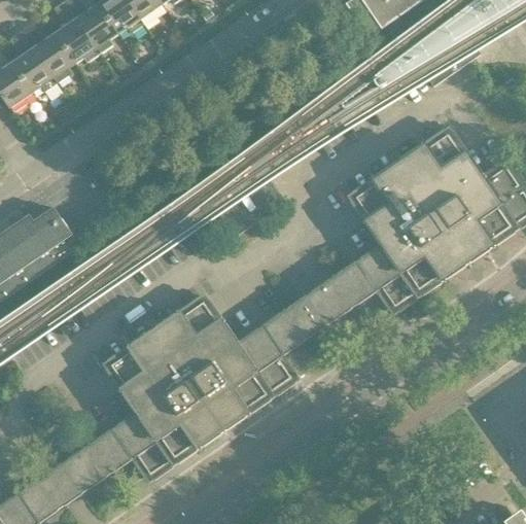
[(99,53),(63,0),(53,7),(65,25),(54,32),(74,62),(82,57),(85,62),(99,53)]
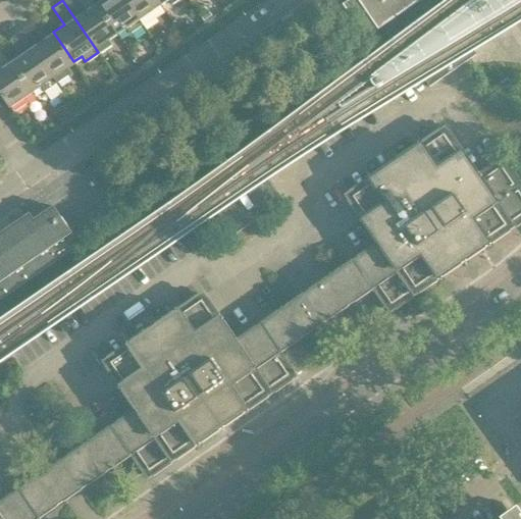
[(116,33),(96,3),(85,10),(77,0),(62,0),(98,52),(111,43),(108,38),(116,33)]
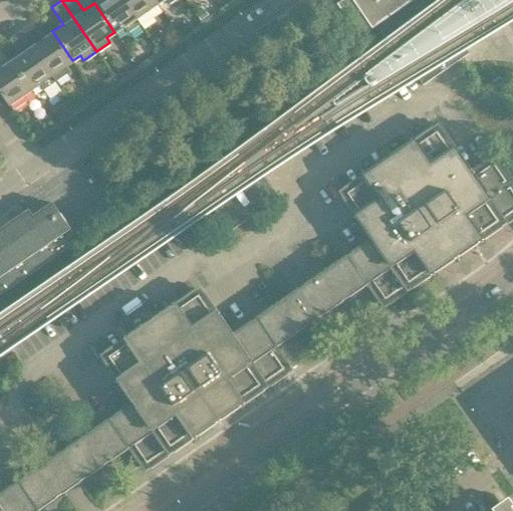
[(139,22),(123,0),(98,0),(94,3),(114,32),(122,26),(126,31),(139,22)]
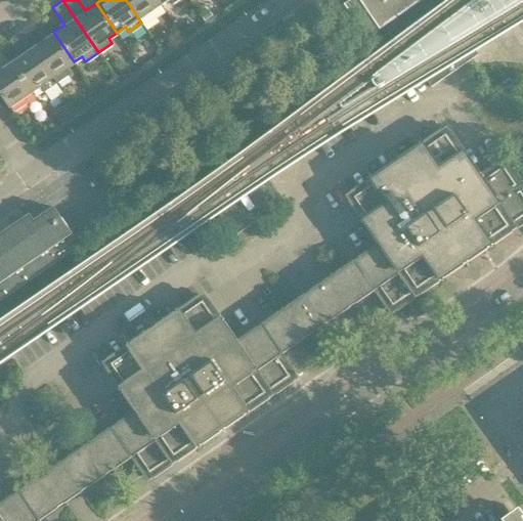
[(160,3),(158,0),(126,0),(141,23),(155,14),(151,9),(160,3)]
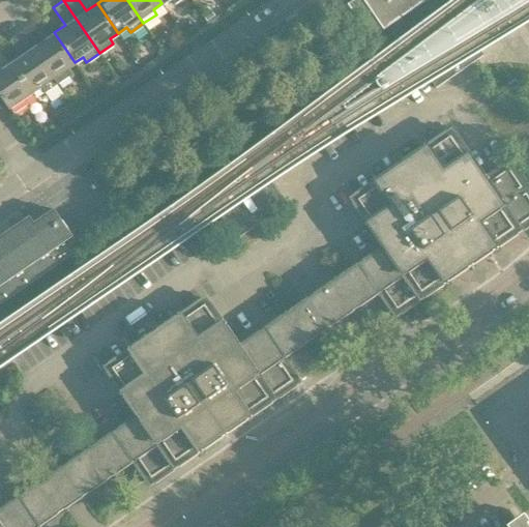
[(349,0),(346,2),(370,36),(422,0),(349,0)]
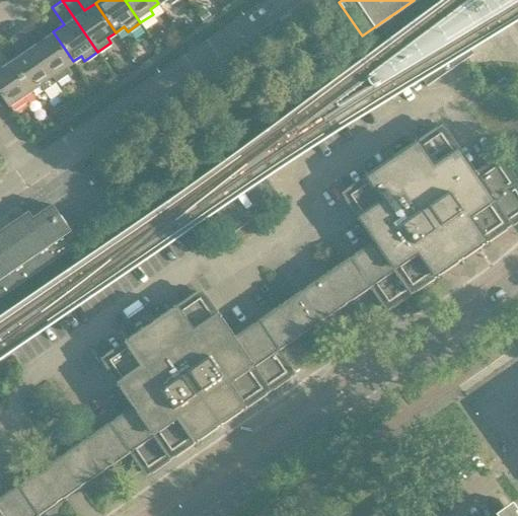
[(65,67),(73,61),(53,31),(43,39),(30,21),(19,28),(56,80),(68,72),(65,67)]
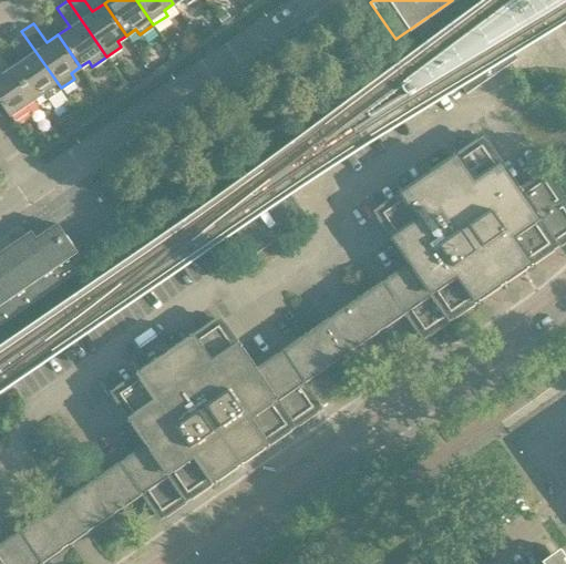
[(11,65),(33,99),(42,92),(47,98),(61,88),(21,31),(10,39),(23,58),(11,65)]
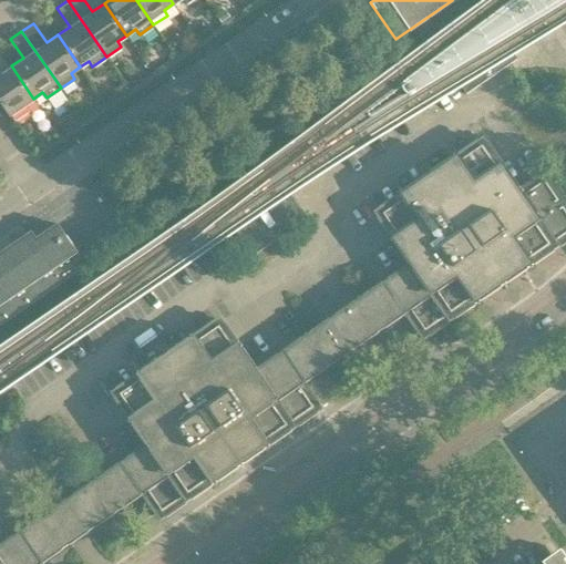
[(33,99),(11,65),(0,74),(0,100),(13,120),(29,110),(24,104),(33,99)]
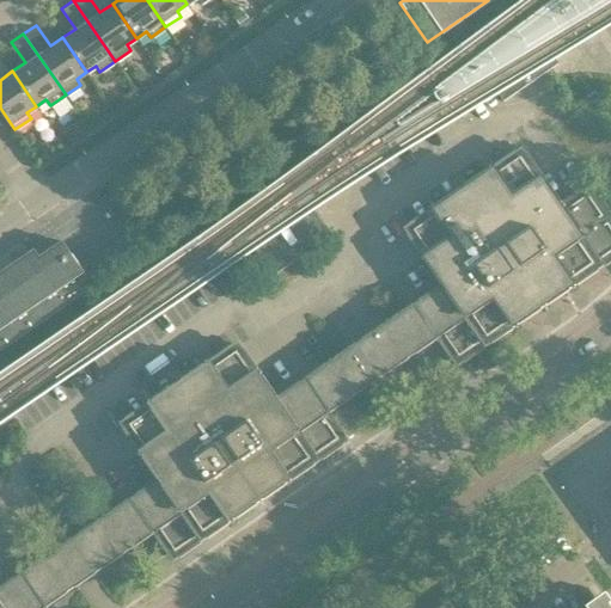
[(362,337),(359,339),(382,373),(385,370),(386,372),(407,357),(407,356),(414,351),(414,352),(435,337),(450,358),(454,356),(457,360),(459,357),(462,361),(483,347),(481,343),(483,341),(484,342),(486,341),(486,339),(488,337),(490,342),(512,327),(509,323),(512,321),(513,323),(514,321),(514,320),(517,318),(519,321),(541,307),(538,304),(541,302),(543,301),(542,301),(545,299),(548,302),(569,288),(566,284),(569,282),(569,283),(572,282),(570,281),(573,280),(575,283),(597,269),(594,264),(597,263),(598,264),(599,263),(599,262),(602,259),(604,264),(610,258),(610,216),(609,219),(608,215),(609,215),(608,213),(606,214),(604,212),(608,209),(598,194),(610,184),(610,112),(599,96),(594,88),(576,100),(548,120),(588,180),(581,185),(560,200),(545,178),(545,179),(539,172),(541,171),(526,151),(525,151),(521,145),(514,148),(493,163),(494,164),(487,169),(486,167),(464,182),(465,183),(458,188),(457,186),(437,202),(429,207),(408,221),(408,222),(402,226),(407,232),(405,233),(420,255),(421,253),(426,260),(425,262),(440,282),(419,298),(390,317),(390,318),(384,323),(383,321),(361,336),(362,337)]
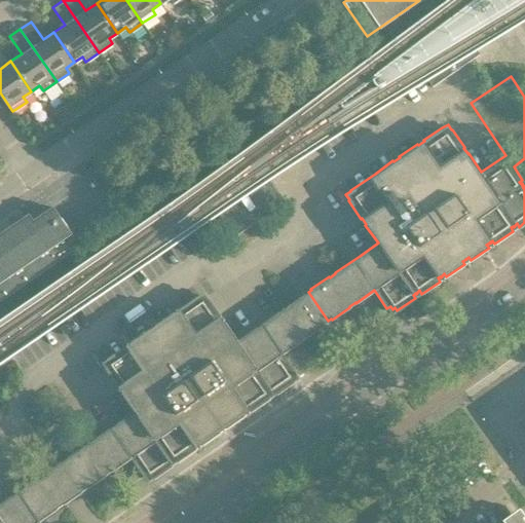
[(68,102),(58,109),(63,115),(72,108),(68,102)]
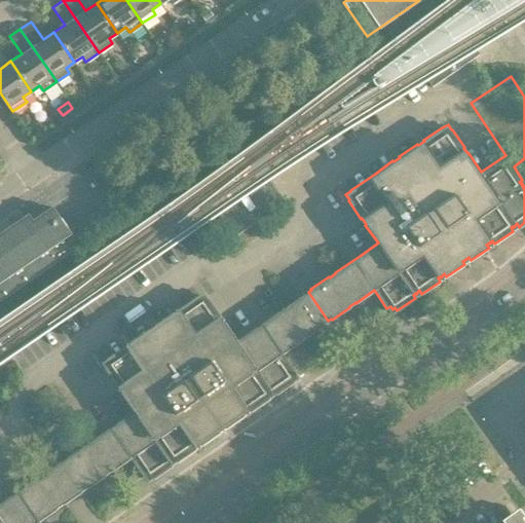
[(46,114),(36,121),(41,129),(51,121),(46,114)]
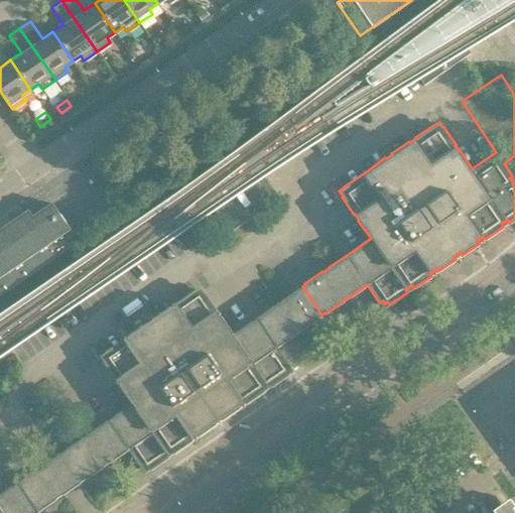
[(27,209),(0,227),(0,292),(78,240),(78,239),(70,229),(51,202),(31,215),(28,210),(27,209)]
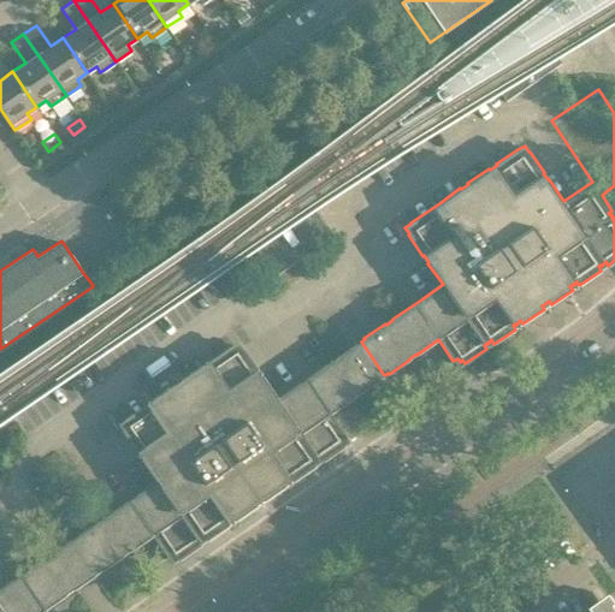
[(107,516),(104,518),(128,552),(131,550),(131,551),(153,536),(167,557),(171,554),(173,558),(177,556),(179,559),(201,545),(199,541),(201,539),(202,540),(203,539),(202,538),(206,536),(208,540),(230,526),(226,521),(230,520),(230,521),(232,520),(231,518),(234,517),(237,521),(258,505),(255,501),(259,500),(259,501),(260,500),(260,499),(262,497),(265,500),(287,486),(284,482),(287,481),(288,481),(289,480),(288,479),(291,477),(294,481),(315,467),(313,462),(315,461),(317,462),(318,461),(317,459),(319,457),(323,462),(344,446),(341,443),(344,440),(342,438),(346,434),(331,414),(353,398),(359,393),(360,393),(382,379),(380,378),(384,375),(361,342),(358,344),(356,343),(336,358),(329,363),(278,397),(264,375),(262,376),(258,369),(259,369),(243,348),(238,342),(232,346),(231,345),(211,360),(211,361),(203,366),(203,364),(182,379),(182,380),(175,385),(153,399),(154,399),(147,405),(146,404),(124,419),(125,420),(119,423),(123,431),(137,452),(137,451),(143,458),(142,459),(157,481),(107,515),(107,516)]
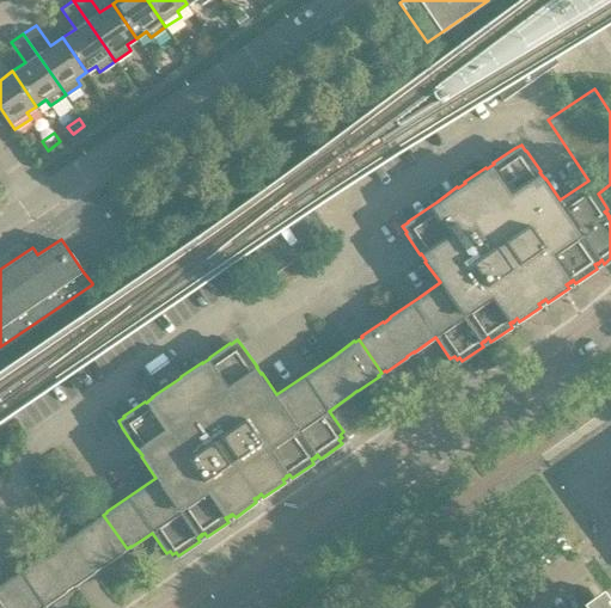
[(123,551),(127,548),(103,515),(99,517),(99,516),(78,530),(78,532),(71,536),(49,551),(50,552),(43,557),(42,556),(0,583),(0,607),(47,607),(46,606),(67,591),(66,590),(73,585),(74,587),(95,571),(102,566),(123,552),(123,551)]
